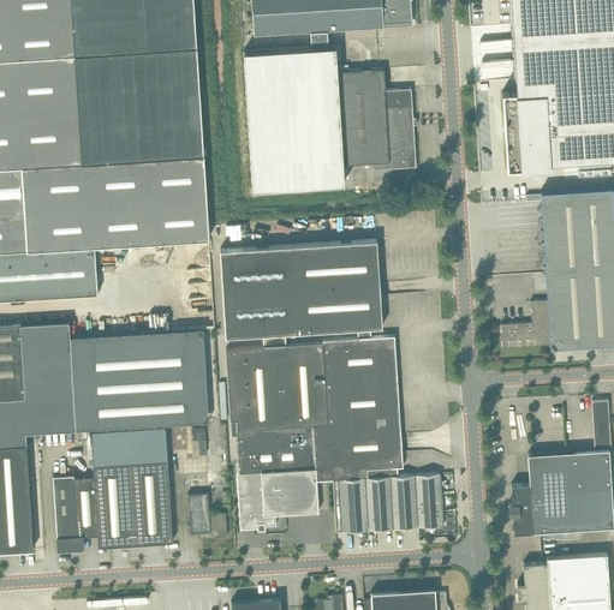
[(71,0),(0,0),(0,253),(93,249),(209,241),(204,157),(83,166),(71,0)]
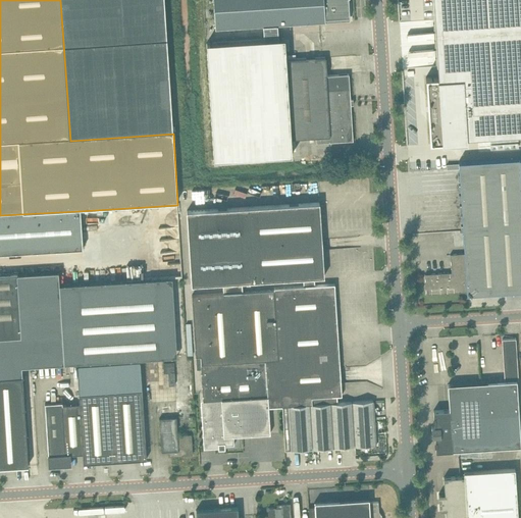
[(60,0),(70,141),(173,134),(164,0),(60,0)]
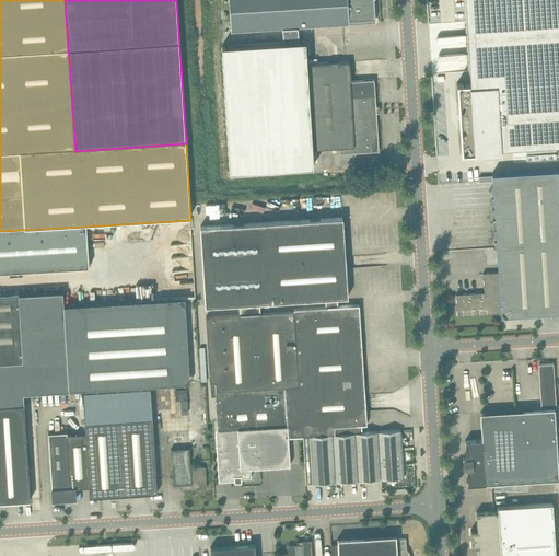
[(230,0),(232,35),(283,32),(299,31),(339,29),(350,27),(374,25),(372,0),(230,0)]
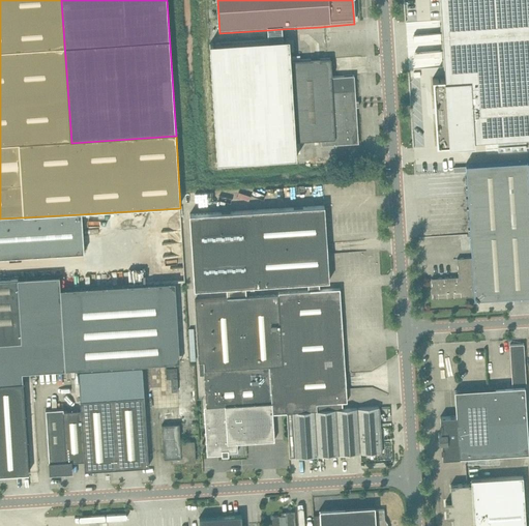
[(528,0),(440,0),(445,82),(433,82),(438,148),(475,146),(475,141),(528,137),(528,0)]
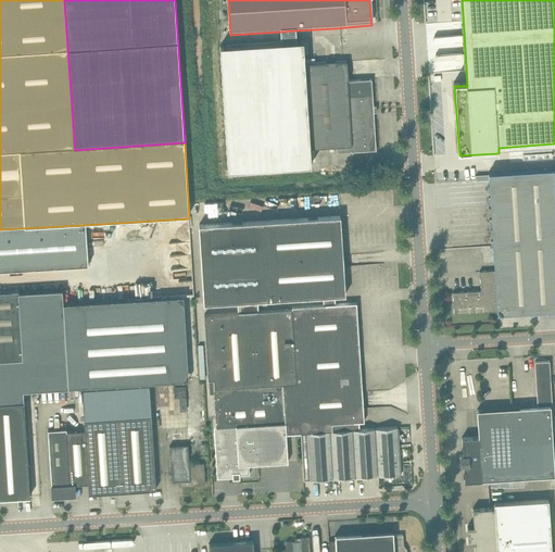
[(282,46),(221,50),(229,174),(312,170),(311,152),(312,152),(338,150),(339,157),(366,154),(377,154),(374,98),(373,83),(349,85),(348,65),(337,65),(329,66),(306,67),(305,67),(304,45),(298,45),(297,30),(281,32),(282,46)]
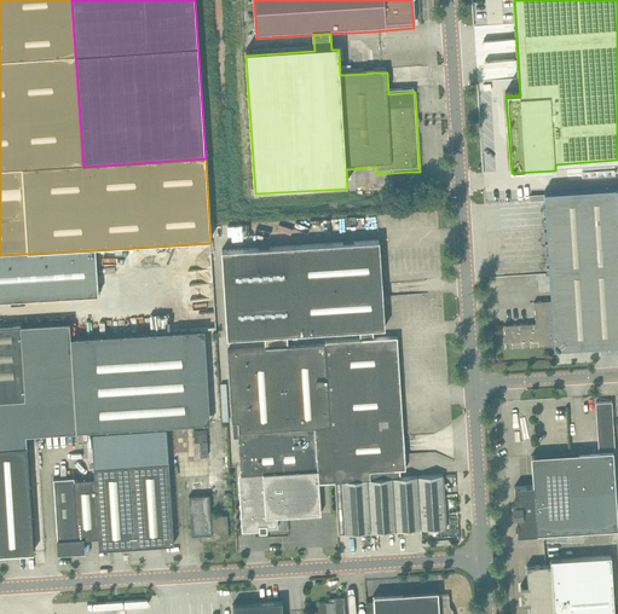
[(617,190),(546,196),(552,305),(535,306),(537,328),(506,329),(507,353),(555,351),(555,353),(617,348),(617,190)]
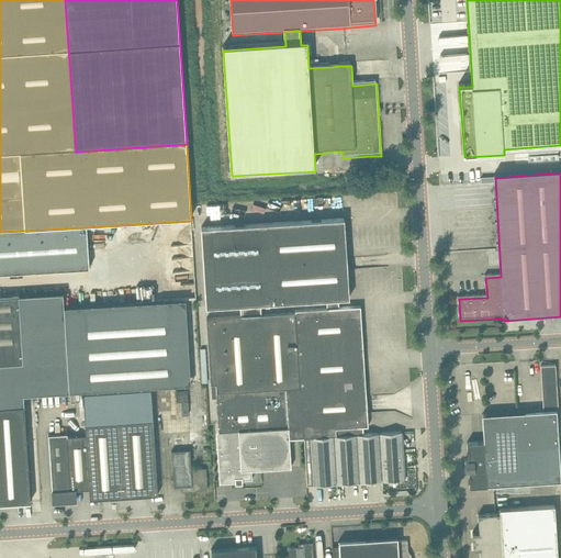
[(240,308),(242,320),(262,319),(262,307),(327,303),(328,312),(340,311),(340,302),(349,301),(345,222),(202,231),(208,310),(240,308)]
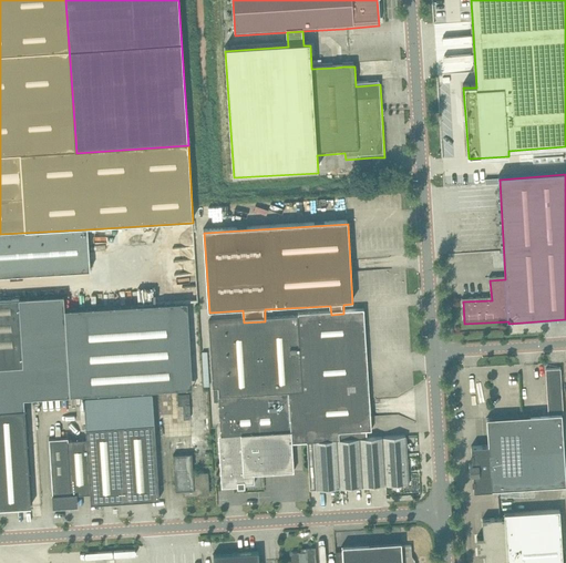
[(0,279),(88,275),(85,229),(0,234),(0,279)]
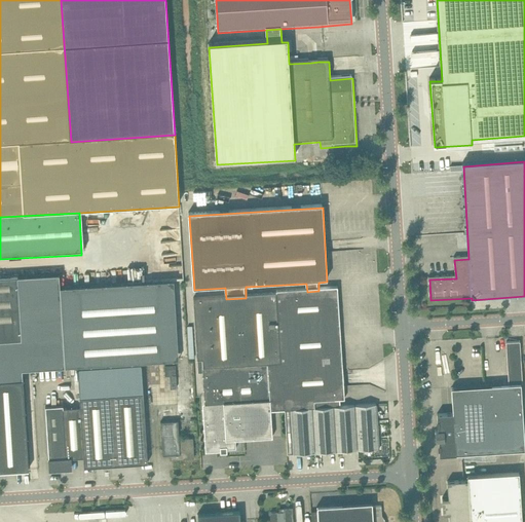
[(0,384),(24,384),(17,282),(0,282),(0,384)]
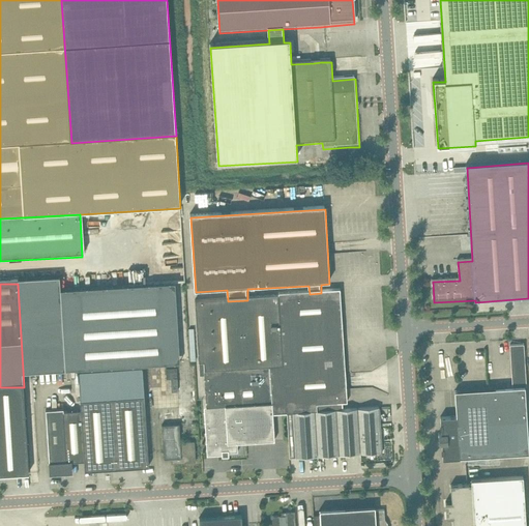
[(275,443),(289,442),(287,416),(344,412),(343,406),(348,405),(341,292),(321,293),(310,294),(278,296),(280,298),(247,300),(228,301),(196,303),(200,366),(205,366),(205,373),(205,374),(210,458),(238,456),(238,446),(275,444),(275,443)]
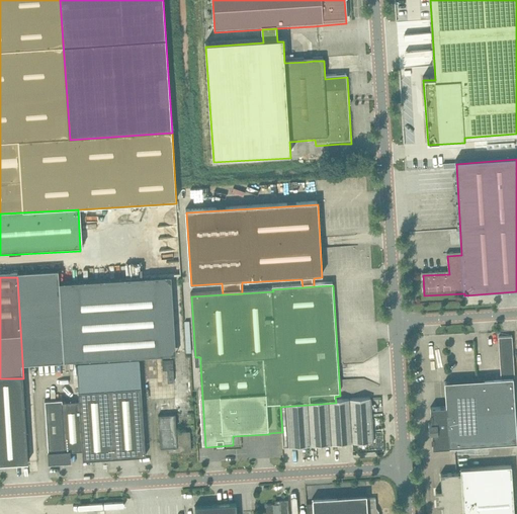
[(163,363),(163,370),(168,370),(168,383),(175,382),(174,362),(163,363)]
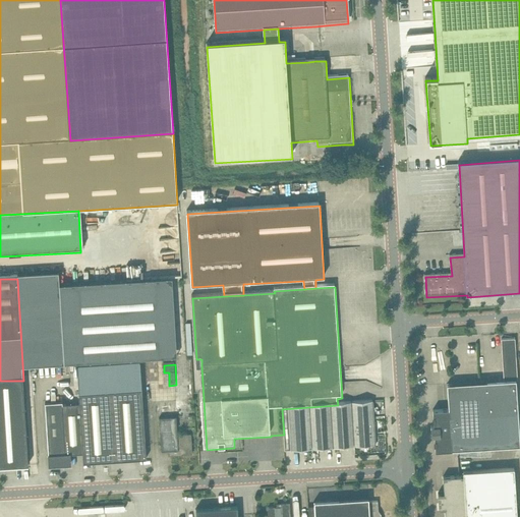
[(77,369),(80,406),(73,407),(76,457),(83,456),(84,466),(147,462),(147,452),(142,393),(140,365),(77,369)]
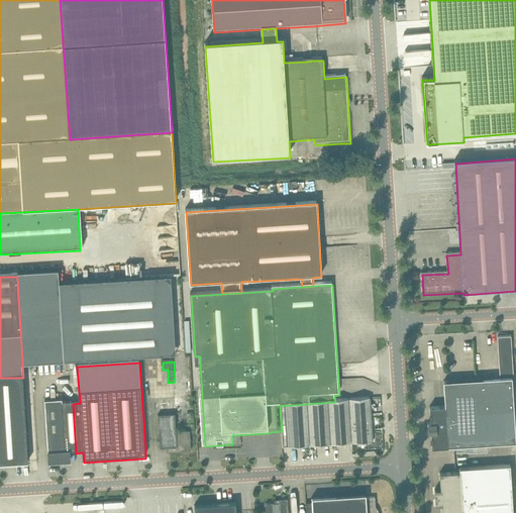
[(478,383),(444,384),(445,409),(430,410),(431,425),(428,425),(429,435),(431,435),(432,450),(452,448),(452,459),(459,459),(458,448),(515,445),(515,425),(512,365),(492,367),(493,382),(478,383)]
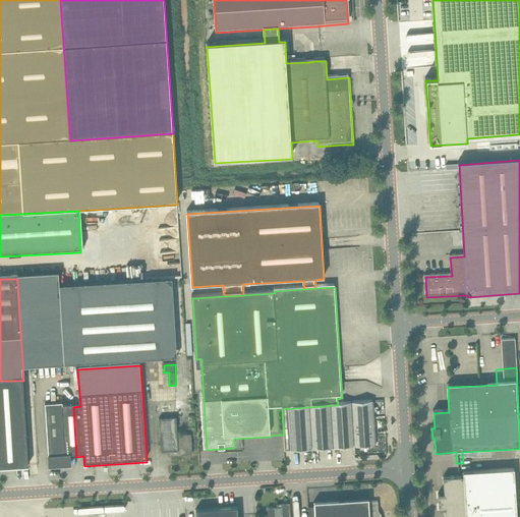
[(0,469),(29,468),(23,381),(0,381),(0,469)]
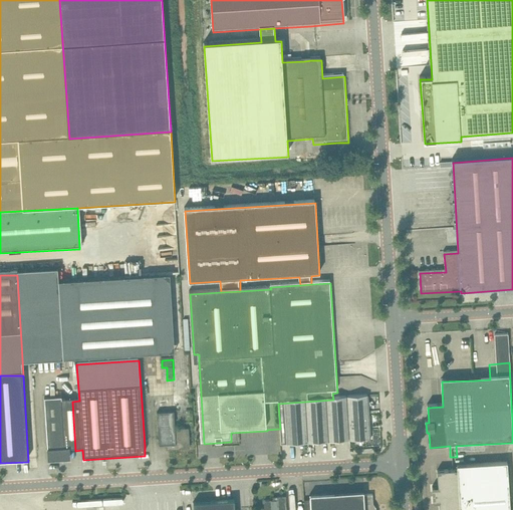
[(278,404),(280,429),(281,448),(371,442),(368,398),(333,401),(333,400),(278,404)]
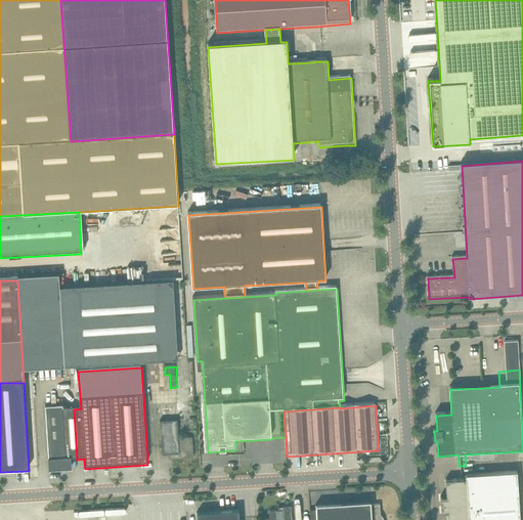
[(50,471),(72,470),(71,460),(77,460),(74,409),(63,409),(63,407),(46,408),(50,471)]
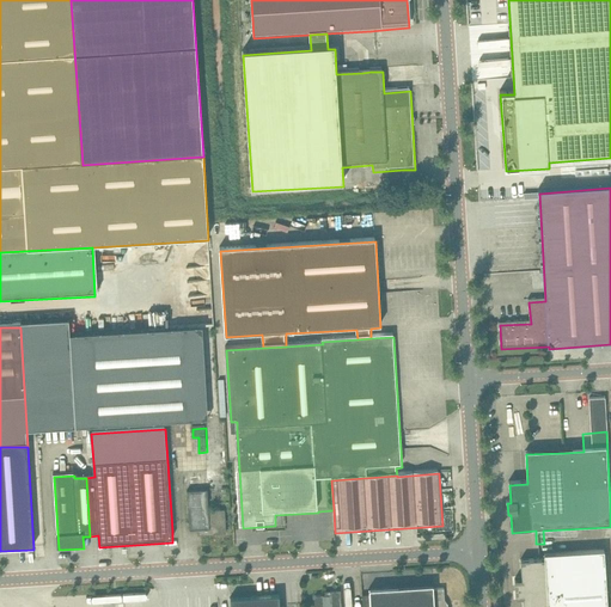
[(226,537),(225,514),(209,515),(208,494),(188,495),(189,522),(190,534),(203,533),(205,538),(226,537)]
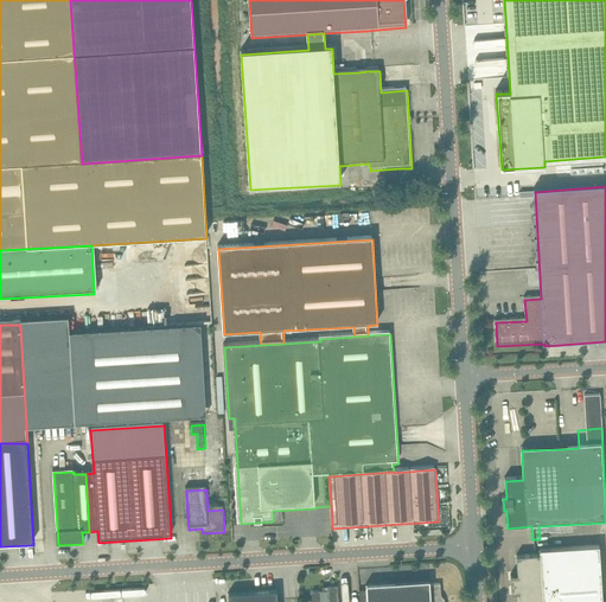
[(603,601),(600,549),(541,552),(540,539),(531,539),(533,558),(517,559),(518,577),(511,578),(512,597),(520,596),(520,601),(603,601)]
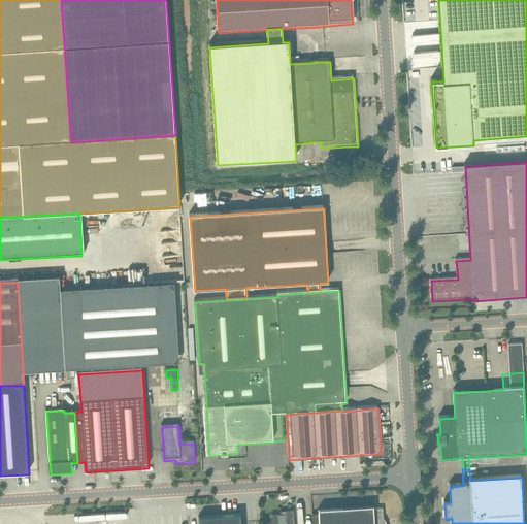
[(319,512),(320,516),(313,517),(314,523),(384,523),(384,511),(374,512),(374,508),(319,512)]
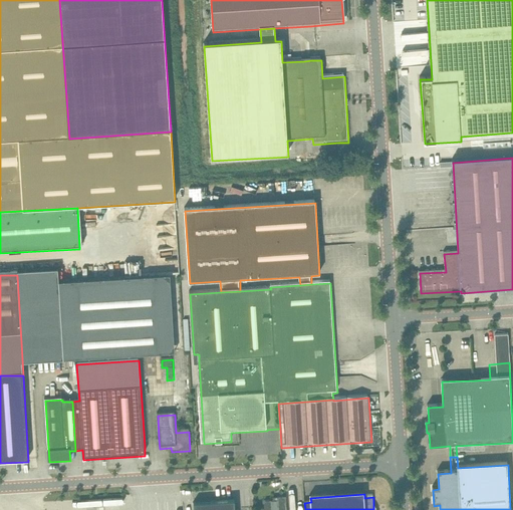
[(277,503),(265,504),(265,509),(287,509),(286,499),(277,500),(277,503)]
